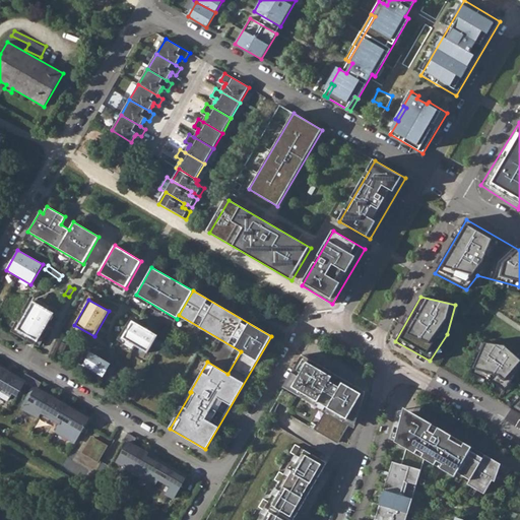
[(54,314),(33,302),(16,330),(38,342),(54,314)]
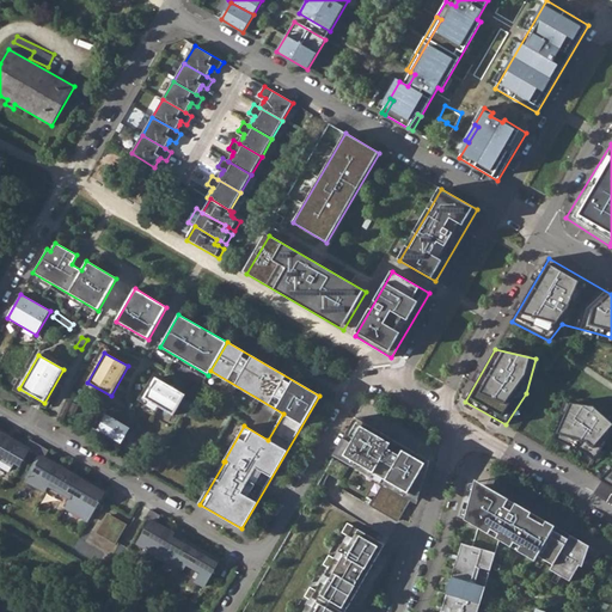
[(173,416),(184,398),(154,380),(144,398),(173,416)]
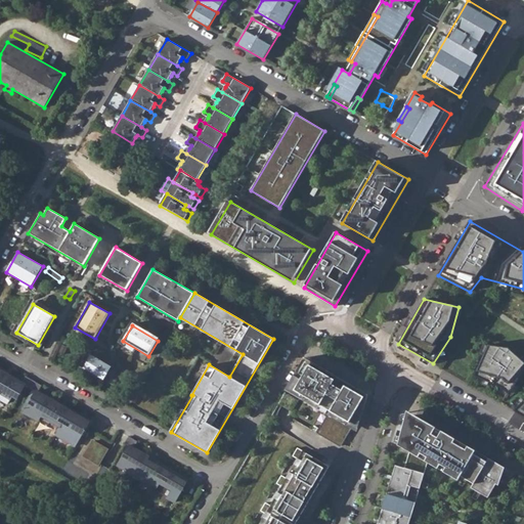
[(63,340),(58,338),(49,358),(53,360),(63,340)]
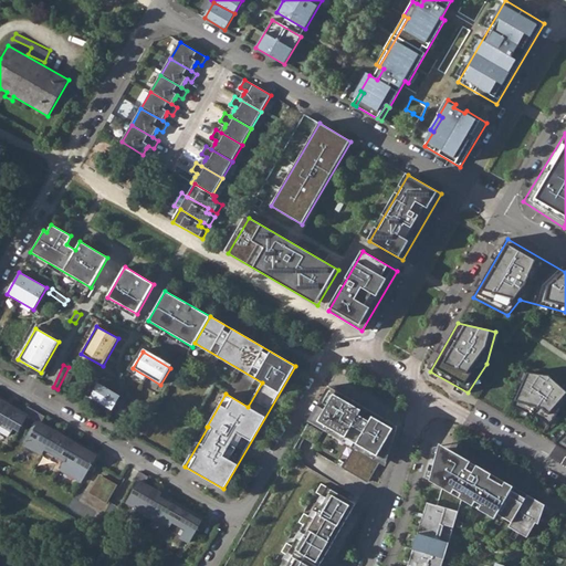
[(541,416),(551,425),(565,404),(565,387),(553,375),(527,371),(514,406),(541,416)]
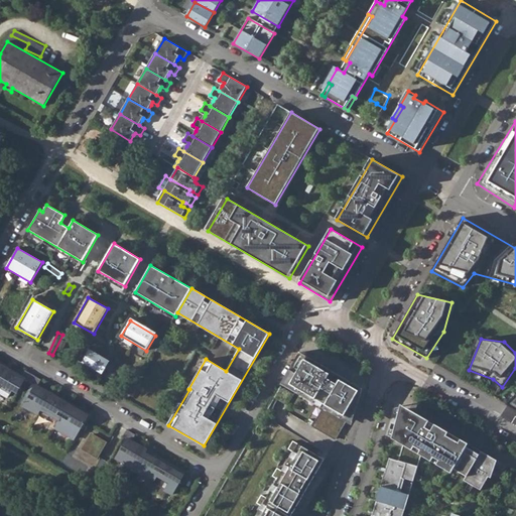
[(83,363),(102,375),(110,361),(90,350),(83,363)]
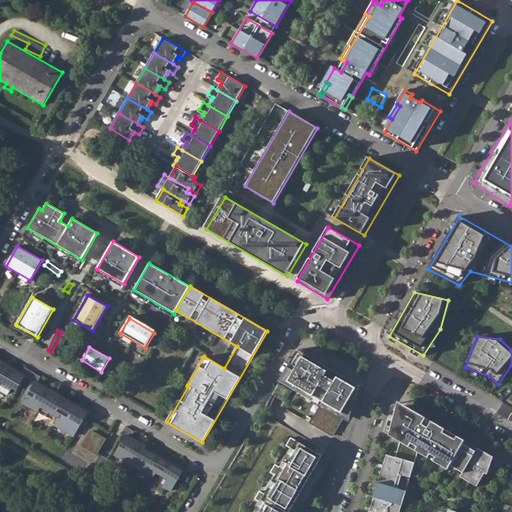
[(298,349),(279,381),(297,391),(299,388),(324,402),(322,406),(312,422),(334,435),(344,418),(346,415),(351,417),(360,385),(298,349)]
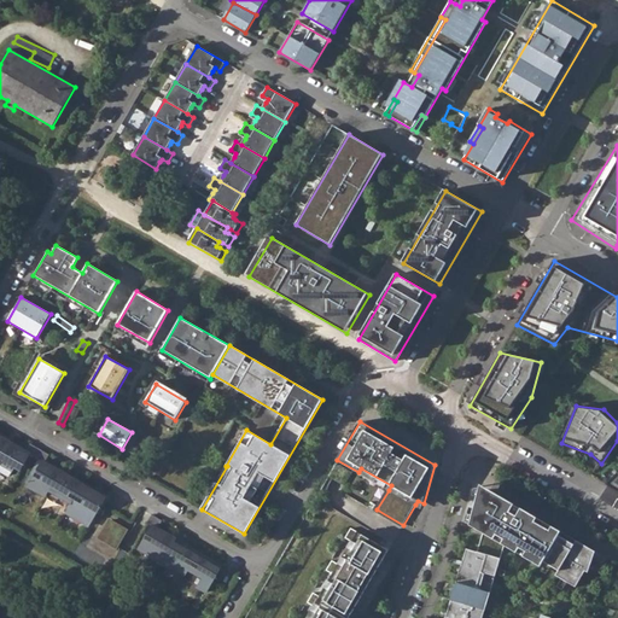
[(145,437),(140,433),(129,452),(134,455),(145,437)]
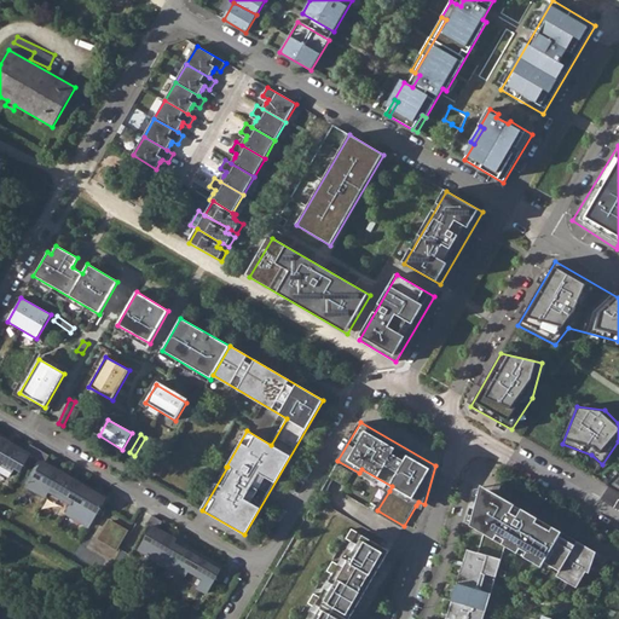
[(25,452),(0,437),(0,462),(0,463),(0,469),(11,475),(16,467),(22,470),(30,455),(25,452)]
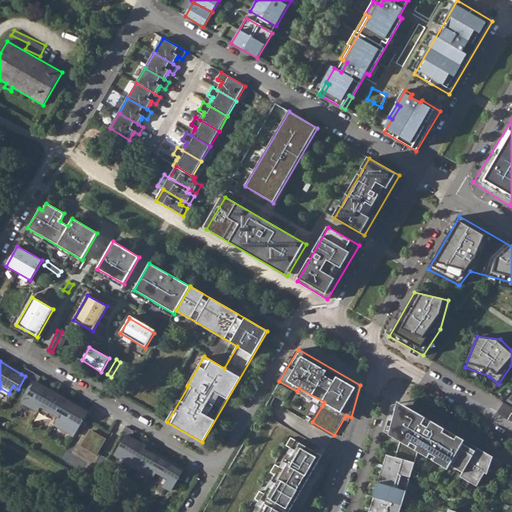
[(41,377),(25,368),(21,374),(25,376),(32,380),(37,383),(41,377)]
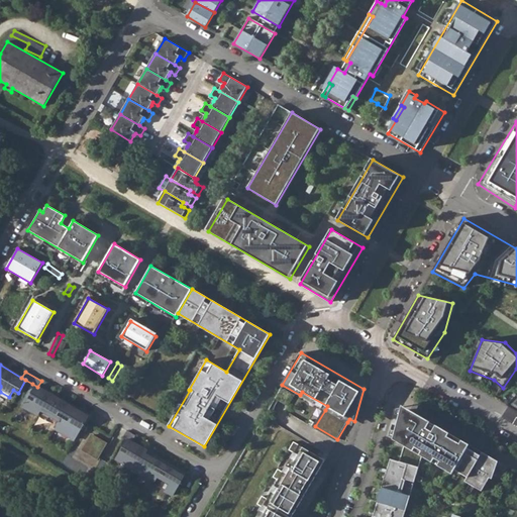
[(37,387),(32,384),(22,403),(48,418),(53,420),(59,424),(57,428),(76,439),(89,416),(37,387)]
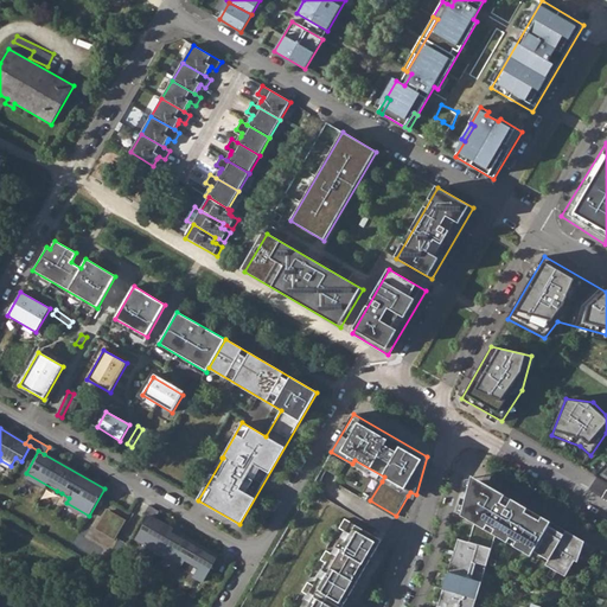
[(384,477),(355,460),(352,464),(382,481),(384,477)]
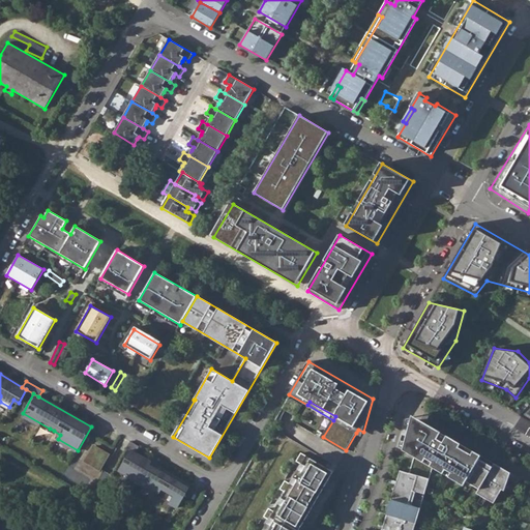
[(529,404),(521,414),(529,419),(529,404)]
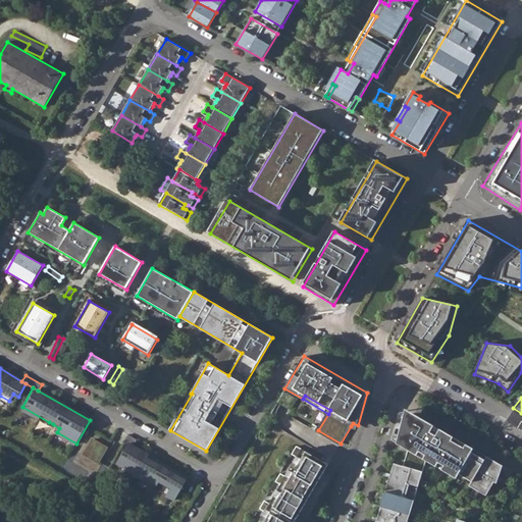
[(406,410),(399,436),(413,414),(406,410)]
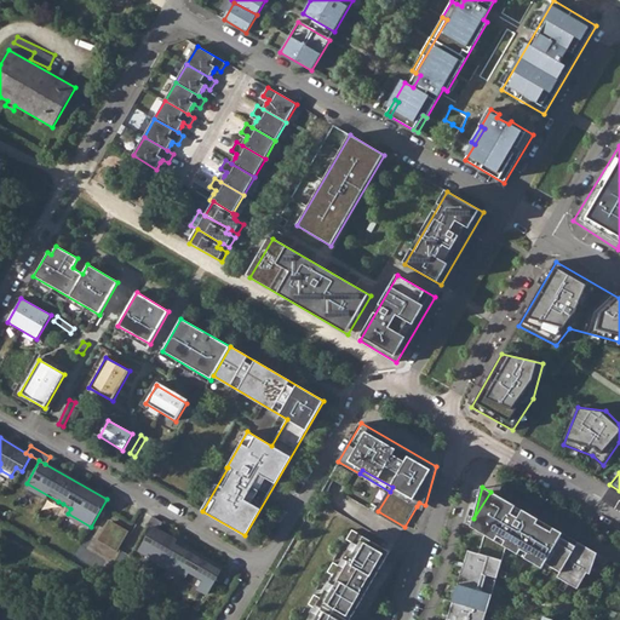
[(459,619),(483,619),(506,547),(521,556),(543,568),(545,563),(561,572),(557,578),(578,589),(593,561),(586,557),(590,550),(491,492),(474,518),(488,526),(484,535),(478,554),(459,619)]
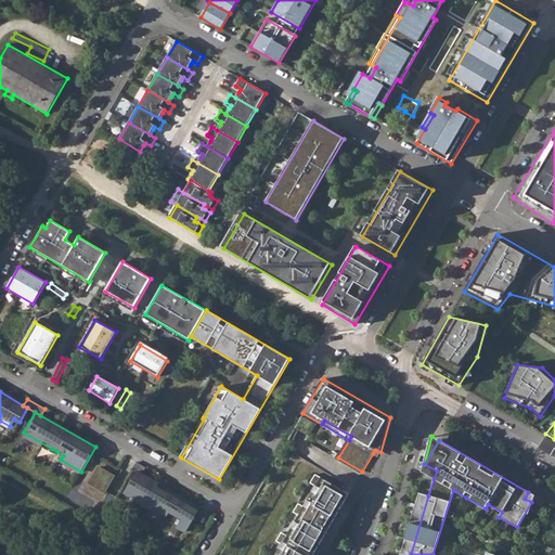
[(146,468),(137,463),(132,469),(137,472),(125,492),(137,499),(136,501),(144,506),(145,505),(155,512),(157,508),(167,514),(164,518),(186,531),(201,508),(142,475),(146,468)]
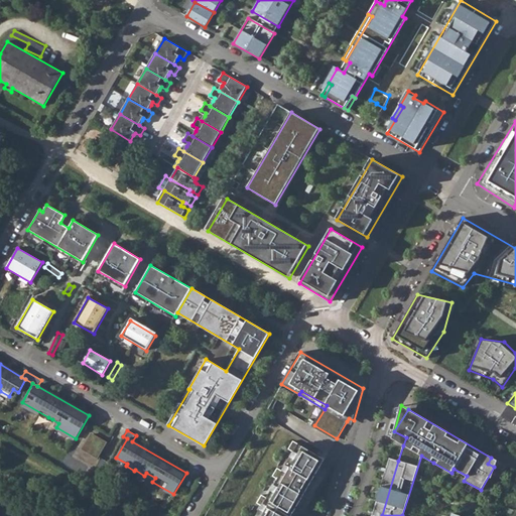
[(393,438),(403,445),(406,437),(394,431),(393,438)]
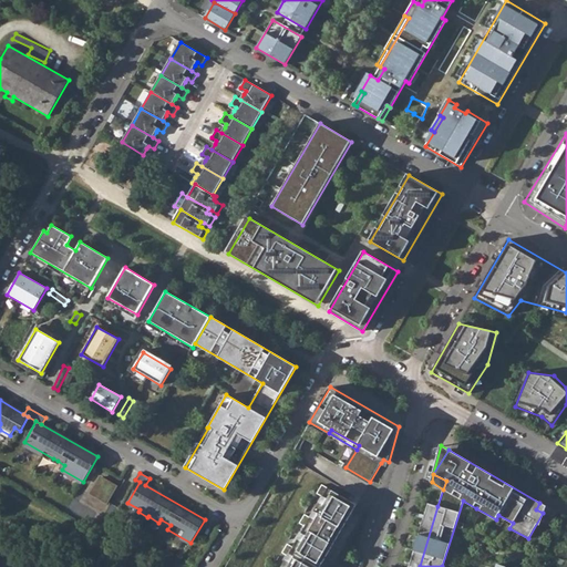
[(110,484),(99,477),(90,492),(109,503),(119,486),(111,482),(110,484)]
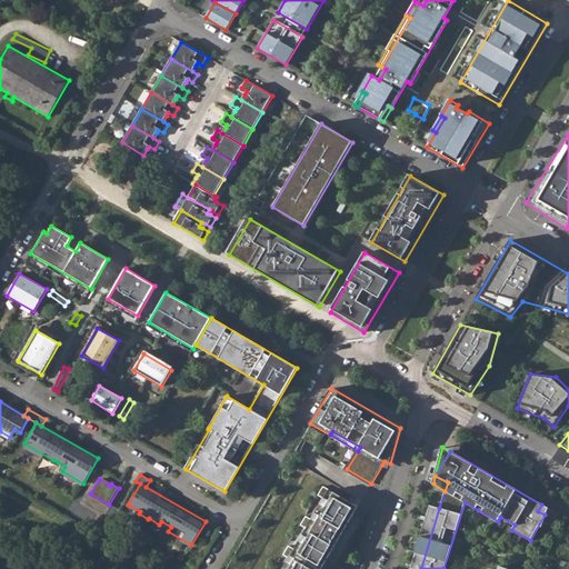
[(282,568),(322,568),(360,506),(328,488),(282,568)]
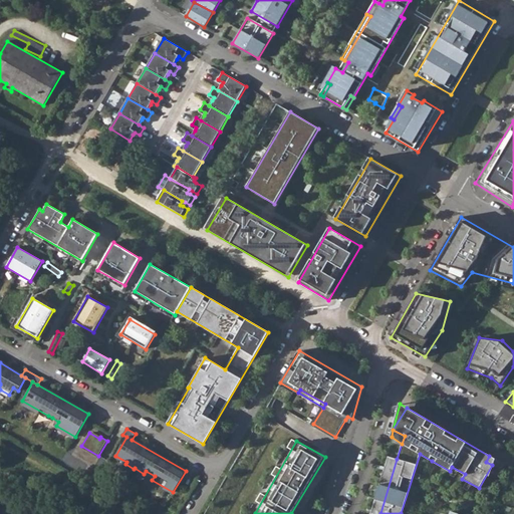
[(89,463),(67,451),(60,464),(82,476),(89,463)]
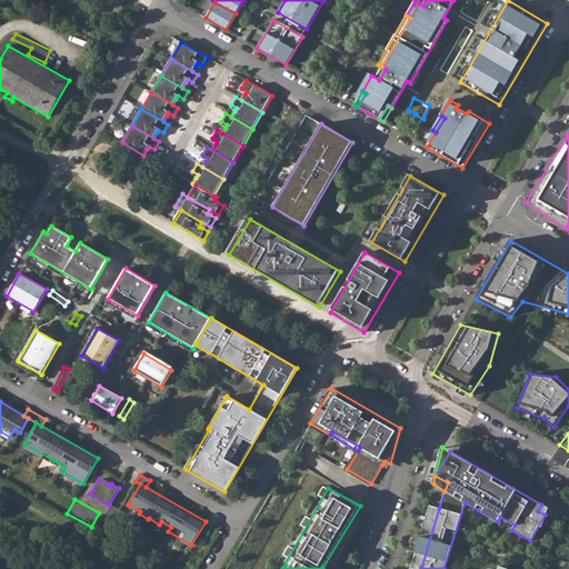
[(549,508),(541,505),(538,511),(545,515),(549,508)]
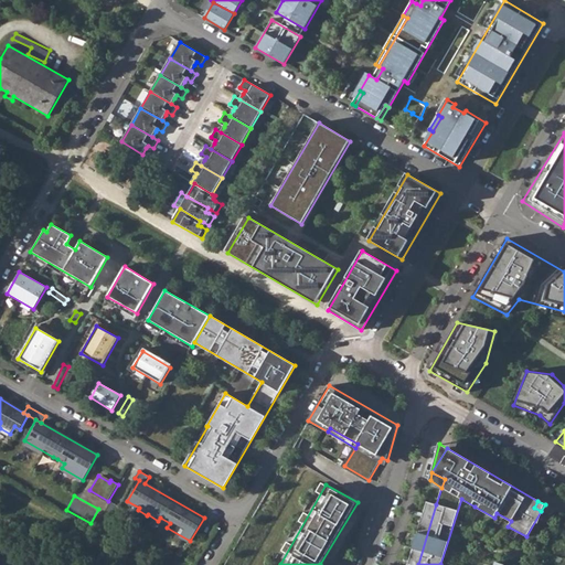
[(407,564),(418,564),(436,504),(426,502),(407,564)]
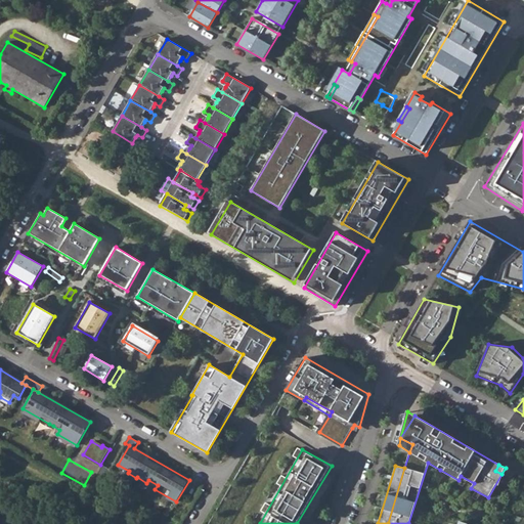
[(474,483),(461,476),(459,480),(471,488),(474,483)]
